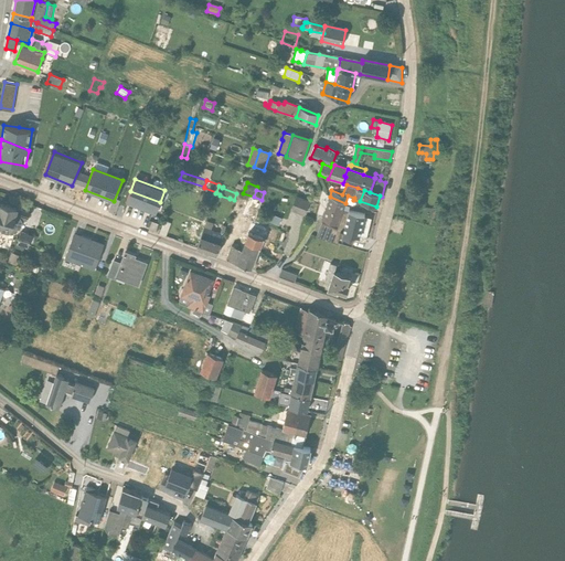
[(156,213),(160,202),(130,191),(127,202),(135,204),(134,207),(148,211),(148,210),(156,213)]
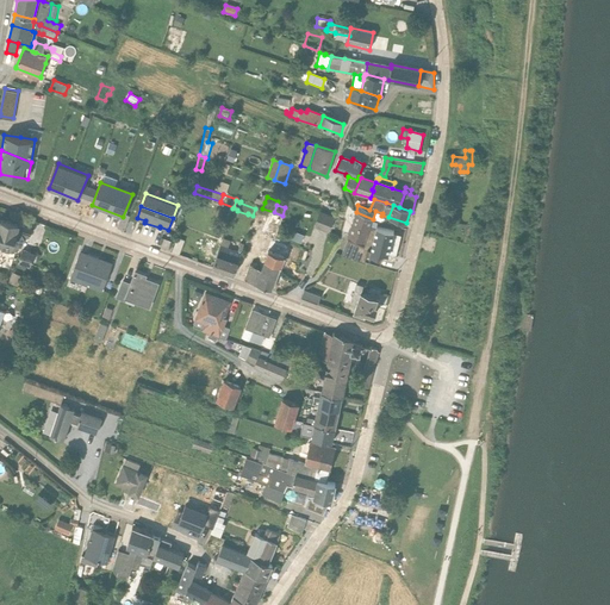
[(448,209),(446,220),(454,223),(456,211),(448,209)]
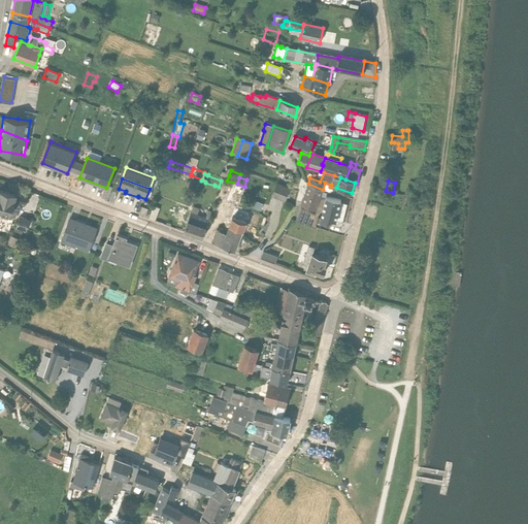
[(276,183),(271,197),(285,201),(290,188),(276,183)]
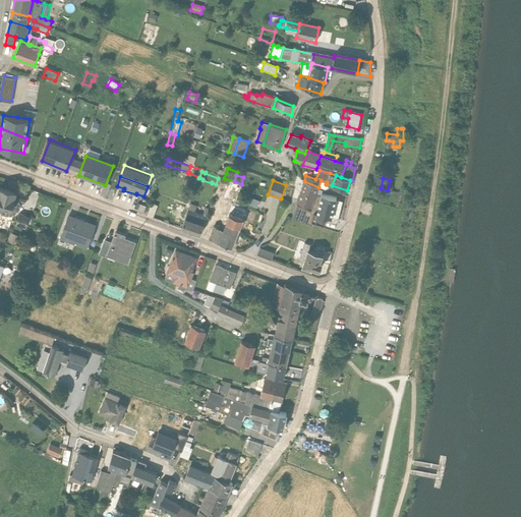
[(319,187),(304,181),(296,202),(310,208),(319,187)]
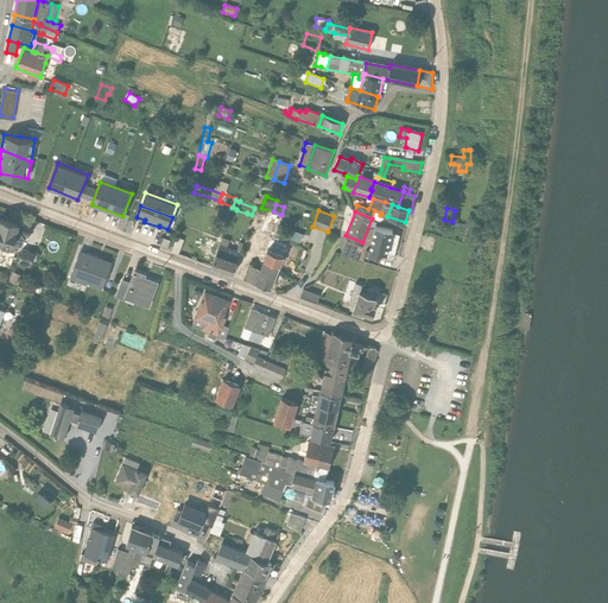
[(0,240),(14,245),(17,236),(18,232),(18,230),(30,234),(31,235),(33,228),(20,223),(0,217),(0,240)]
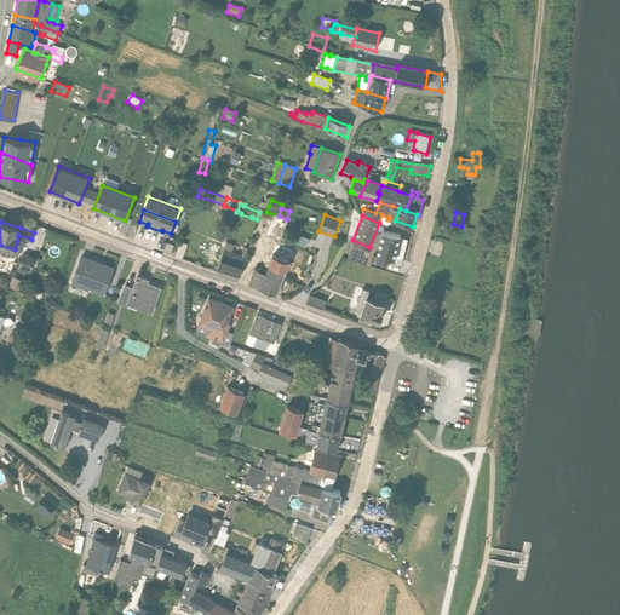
[(352,246),(348,262),(359,265),(359,263),(366,265),(369,266),(373,258),(380,260),(392,265),(395,258),(401,260),(408,240),(383,231),(384,228),(383,228),(378,225),(372,245),(369,252),(363,249),(362,249),(352,246)]
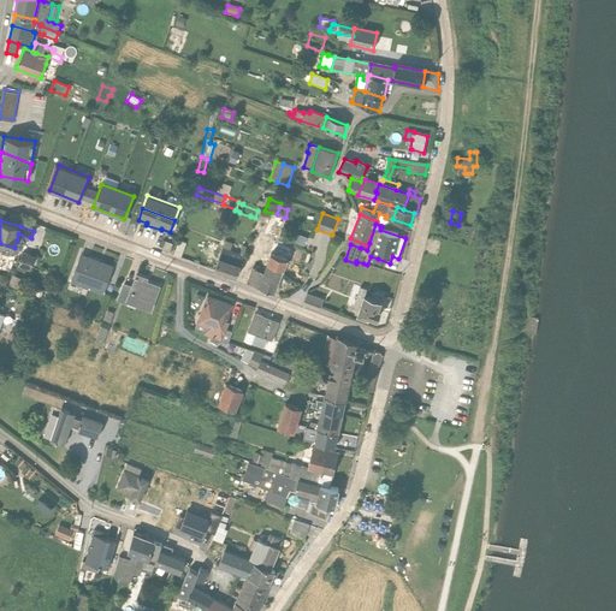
[(173,244),(169,242),(166,241),(163,249),(170,251),(172,247),(173,244)]
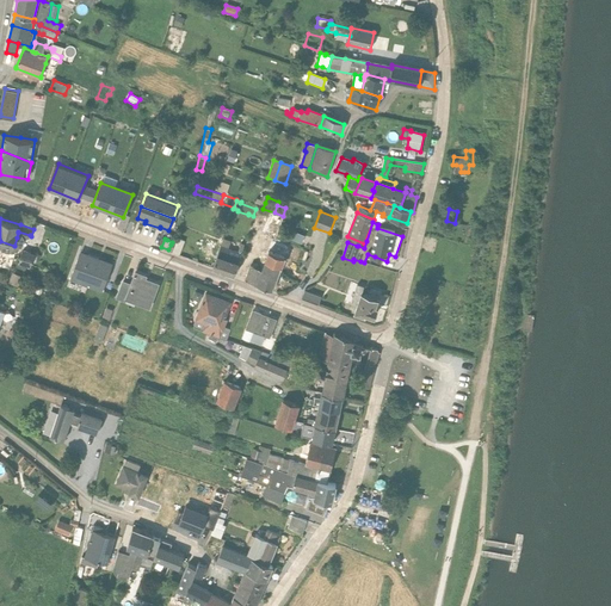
[(178,239),(172,253),(179,255),(185,241),(178,239)]
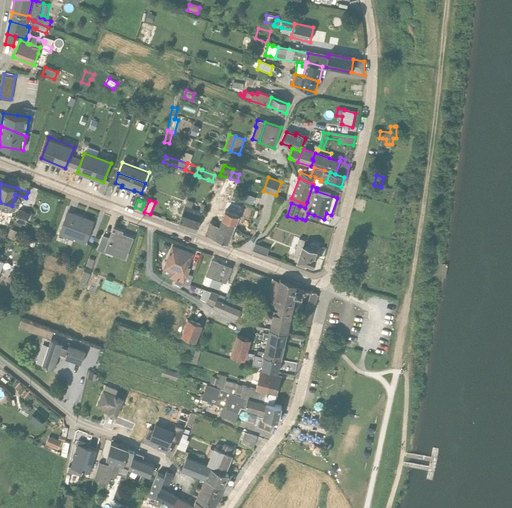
[(182,214),(200,220),(203,212),(205,206),(187,200),(185,206),(182,214)]
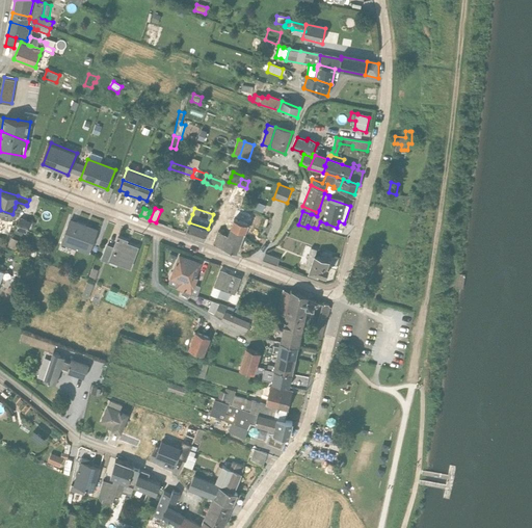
[(14,215),(12,214),(1,211),(0,211),(0,216),(1,218),(8,220),(14,215)]
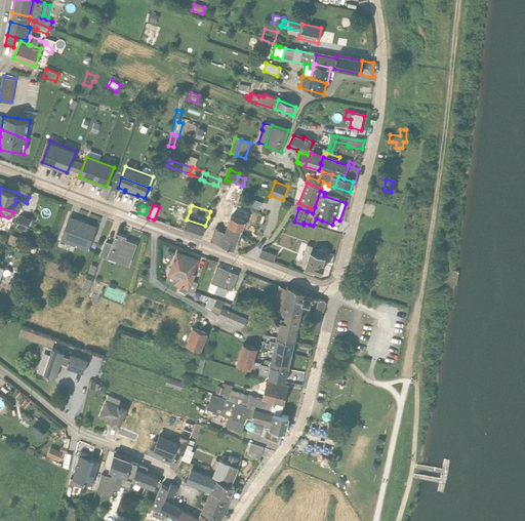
[(231,216),(245,222),(249,211),(245,209),(245,211),(239,209),(234,208),(231,216)]
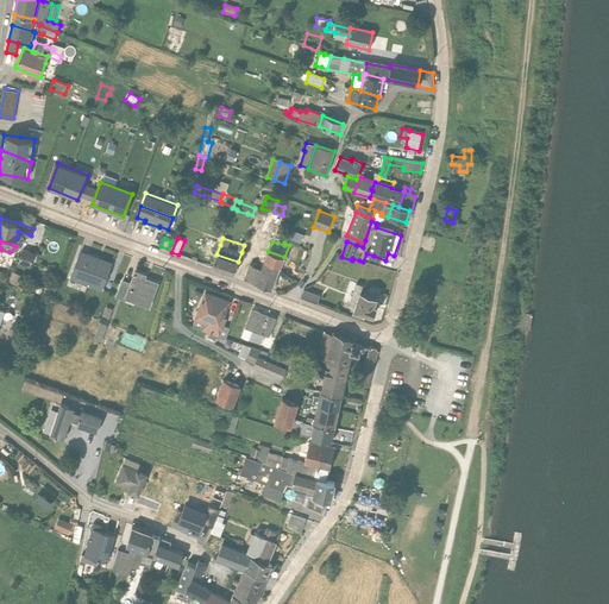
[(80,250),(69,280),(102,291),(113,263),(80,250)]
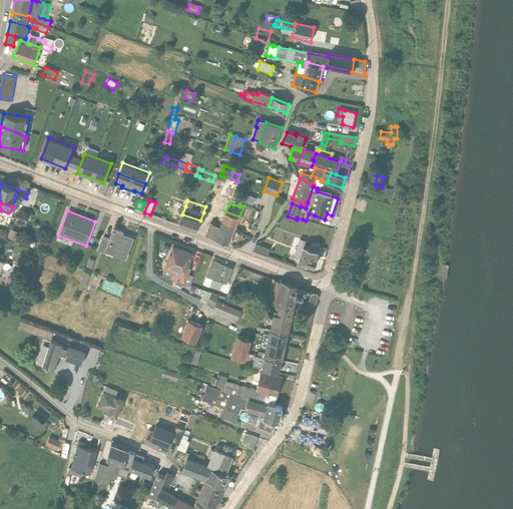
[(222,219),(236,225),(239,216),(225,211),(222,219)]
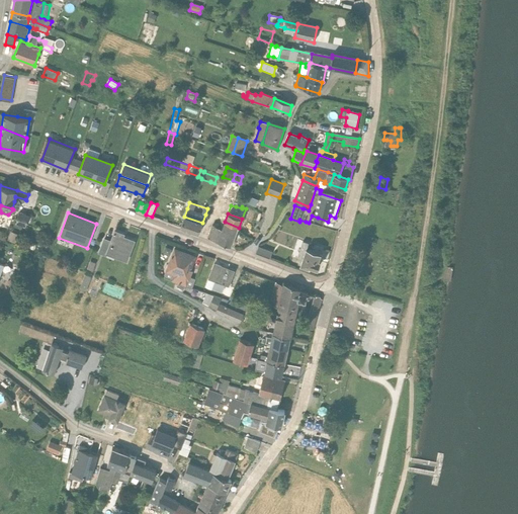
[(29,219),(18,216),(15,224),(27,227),(29,219)]
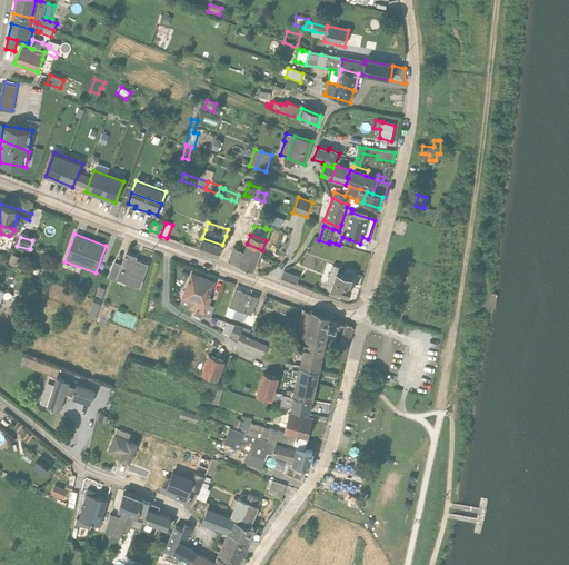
[(222,245),(202,238),(198,250),(219,257),(222,245)]
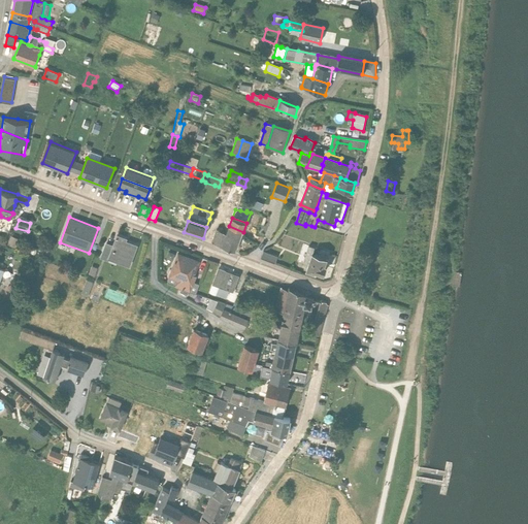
[(217,230),(226,234),(228,229),(219,225),(217,230)]
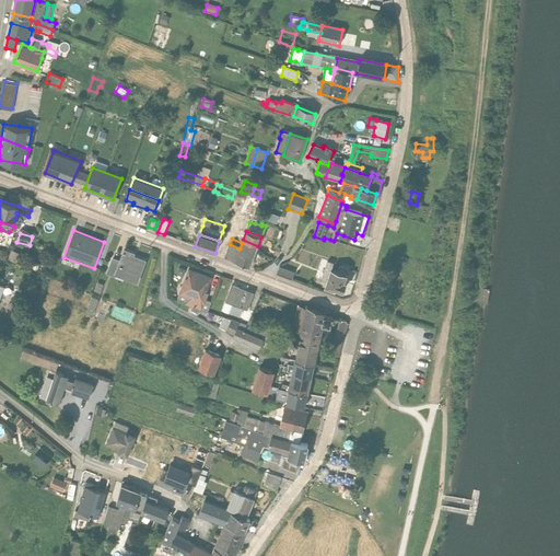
[(240,248),(255,254),(258,246),(243,240),(242,243),(240,248)]
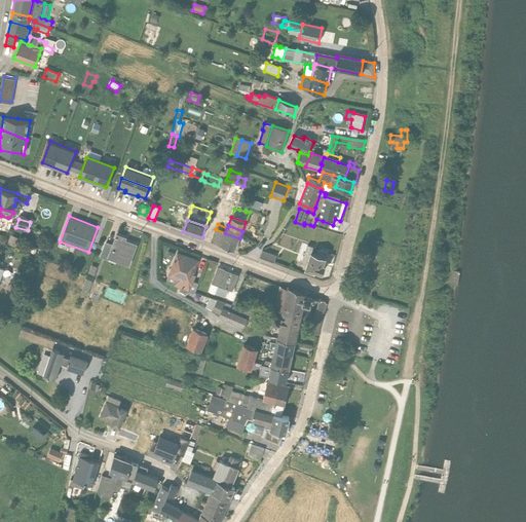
[(225,233),(216,229),(215,229),(211,243),(234,252),(239,238),(225,233)]
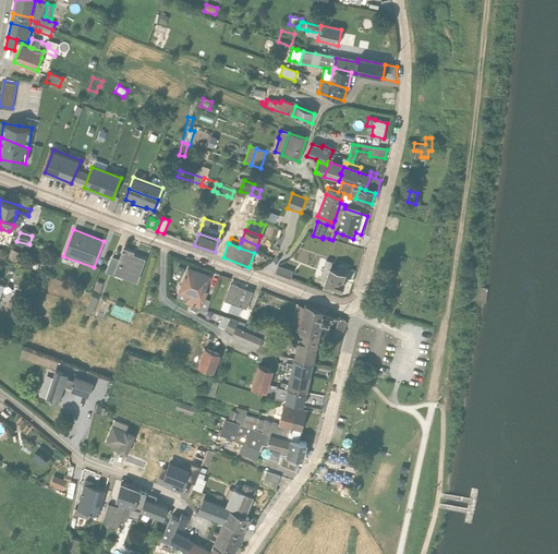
[(11,249),(8,260),(19,264),(23,253),(11,249)]
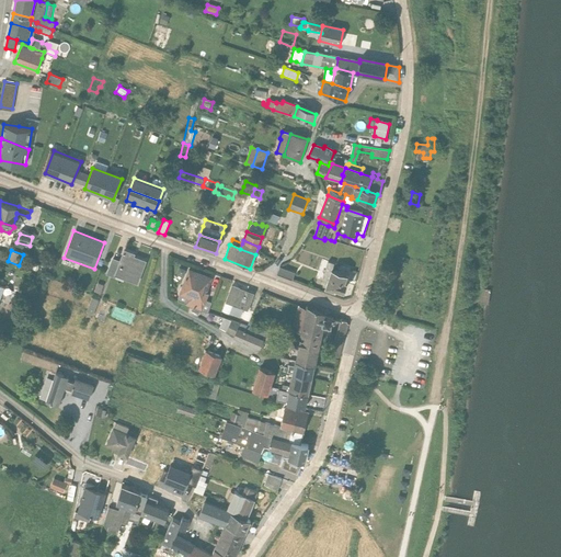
[(114,275),(116,276),(138,284),(147,261),(135,257),(135,254),(124,250),(119,261),(114,275)]
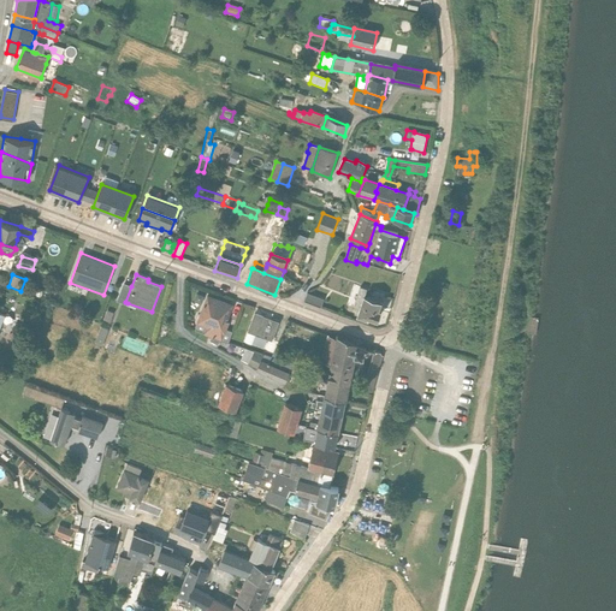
[(125,302),(131,286),(124,283),(117,301),(126,304),(128,303),(125,302)]
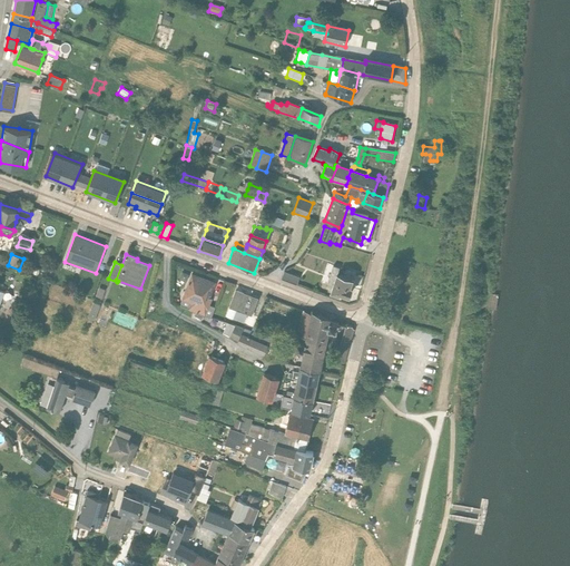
[(336,273),(338,274),(341,269),(333,266),(327,285),(332,286),(336,273)]
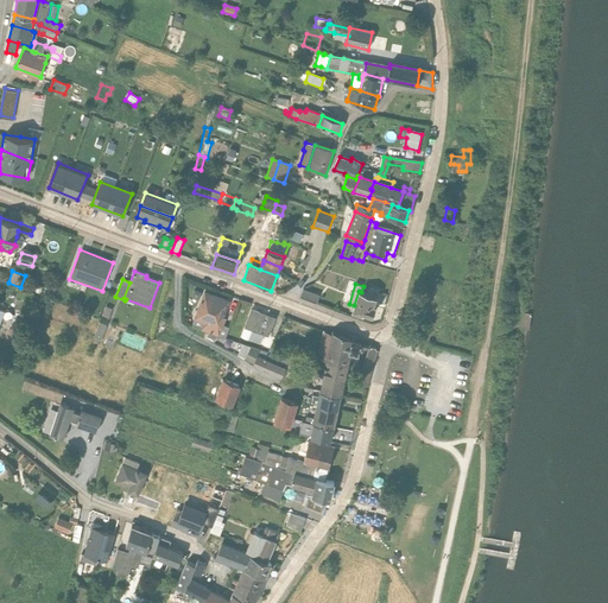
[(303,290),(301,298),(316,304),(320,296),(303,290)]
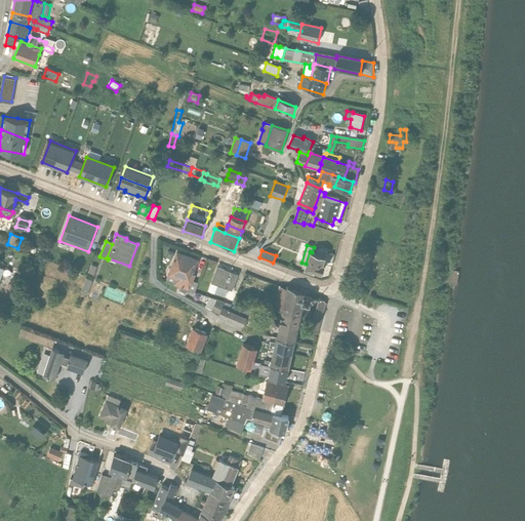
[(176,279),(173,284),(189,290),(191,284),(192,285),(193,281),(196,275),(194,274),(199,259),(176,251),(167,276),(168,276),(176,279)]
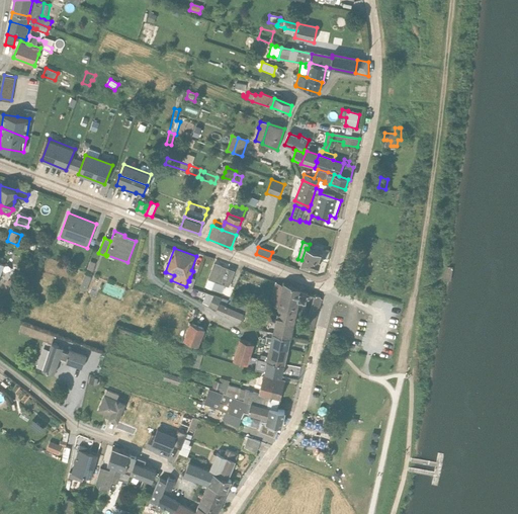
[(306,248),(301,260),(300,264),(299,265),(310,269),(311,267),(318,270),(321,261),(319,261),(321,254),(308,249),(306,248)]
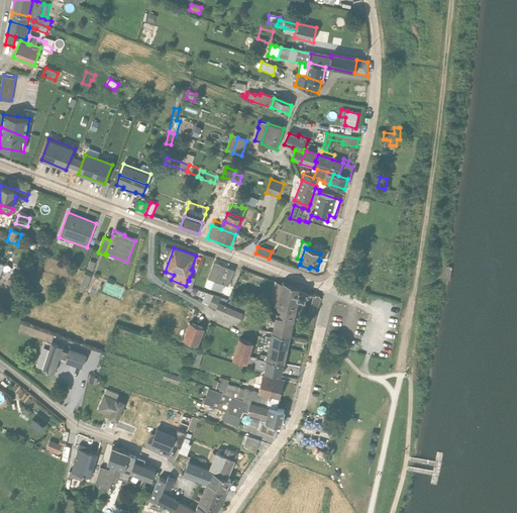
[(90,262),(87,269),(93,271),(95,264),(90,262)]
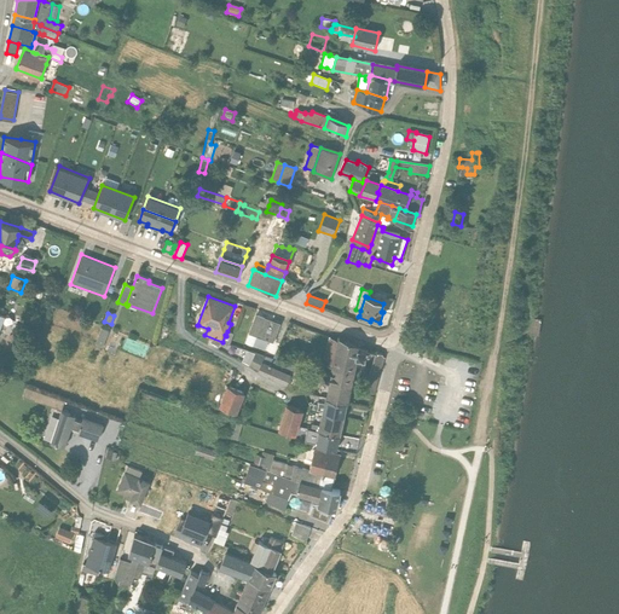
[(258,336),(265,340),(273,343),(281,324),(255,314),(248,334),(258,336)]
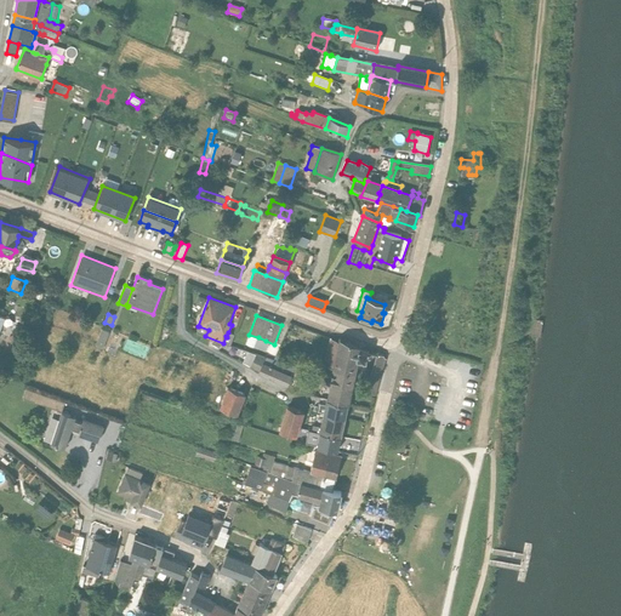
[(209,330),(199,326),(197,334),(205,336),(209,330)]
